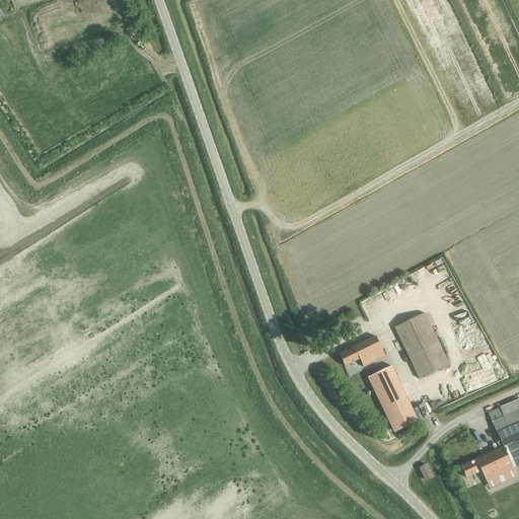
[(394,329),(420,380),(449,365),(424,314),(394,329)]
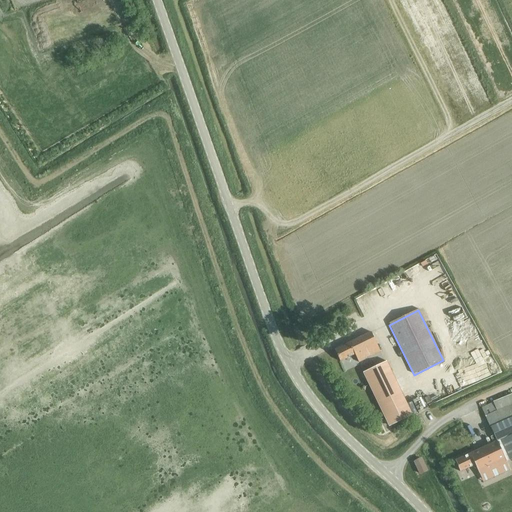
[(354,355),(358,362),(380,352),(371,332),(334,350),(340,362),(354,355)]
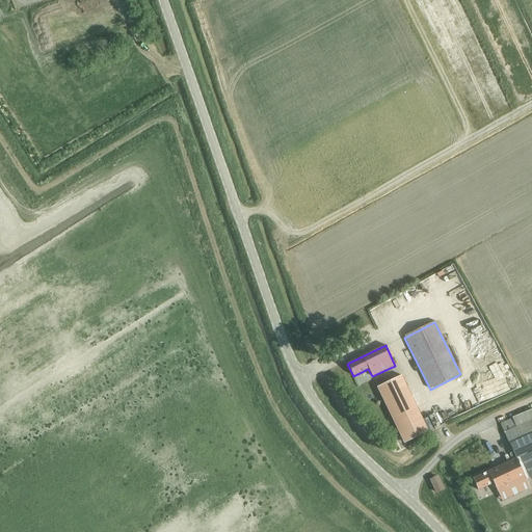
[(428,431),(401,375),(378,387),(405,443),(428,431)]
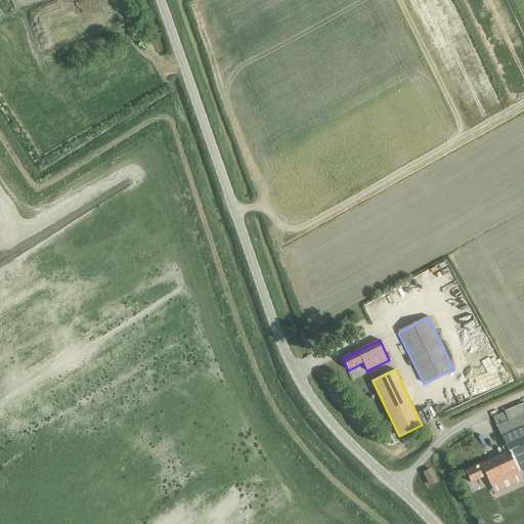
[(523,408),(523,407),(492,422),(505,447),(521,472),(523,470),(523,408)]
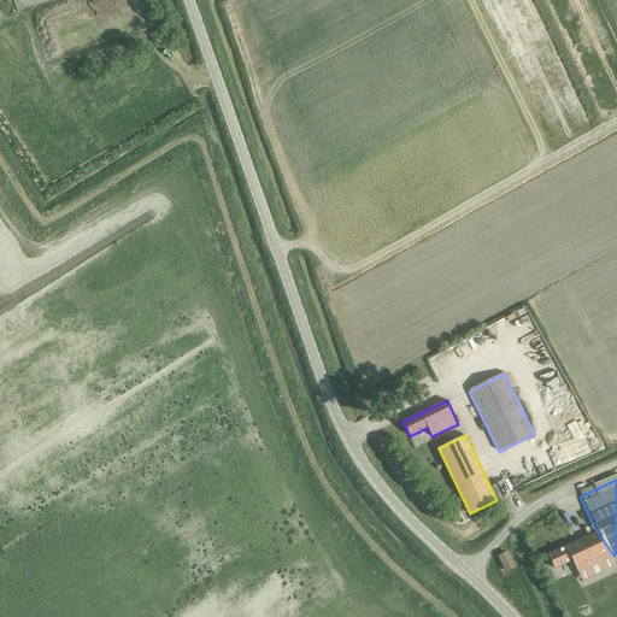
[(597,533),(548,556),(554,566),(573,560),(577,569),(607,556),(597,533)]
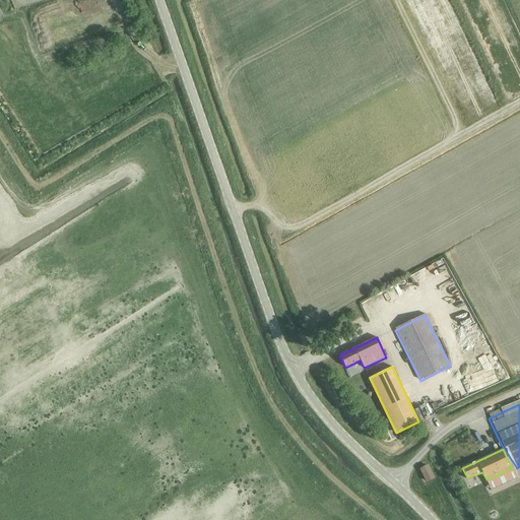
[(420,469),(427,481),(433,478),(428,466),(420,469)]
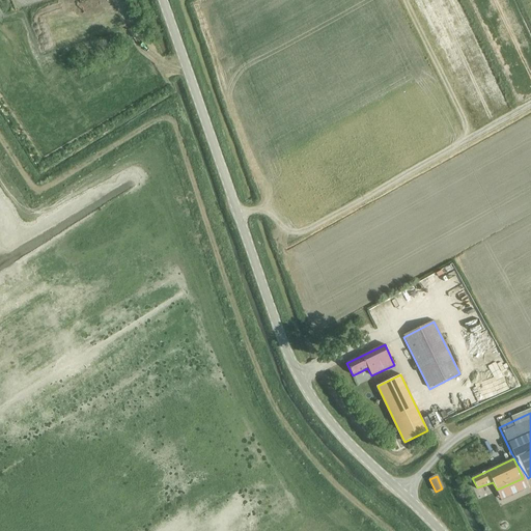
[(504,490),(509,506),(519,504),(512,486),(504,490)]
